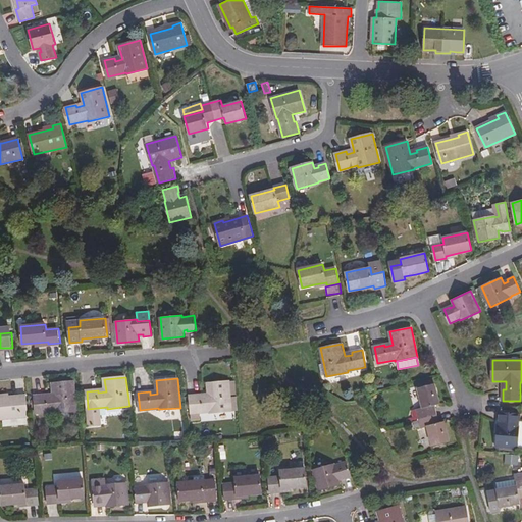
[(76,411),(74,381),(52,383),(54,396),(46,397),(46,394),(35,395),(37,412),(55,411),(55,413),(76,411)]
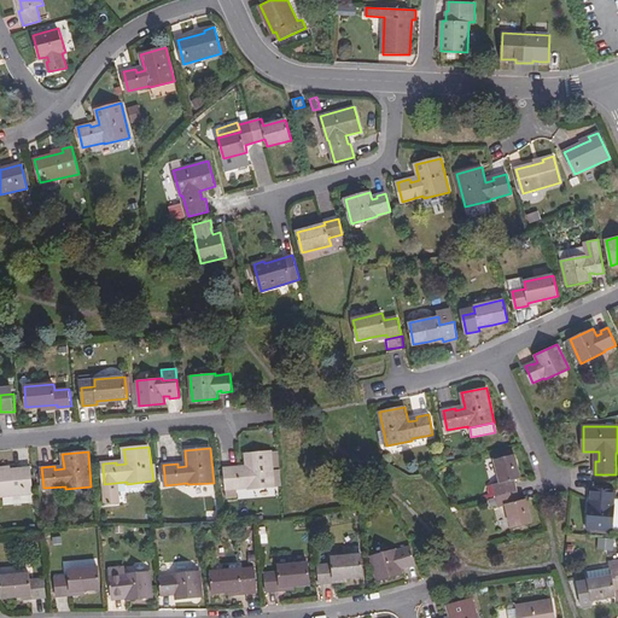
[(238,468),(226,468),(227,489),(250,488),(250,489),(275,487),(273,452),(246,454),(248,470),(239,471),(238,468)]
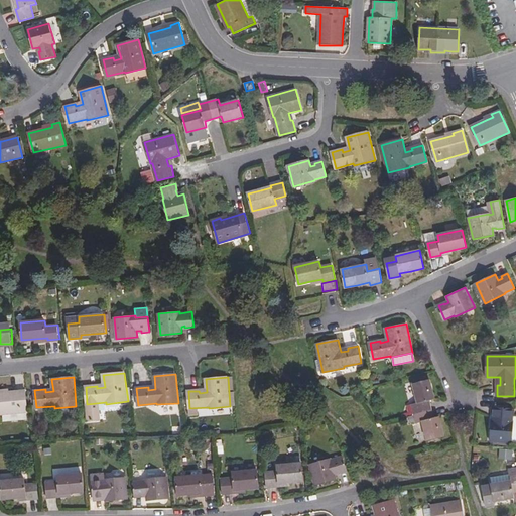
[(431,379),(413,383),(418,402),(412,404),(417,423),(423,421),(427,441),(445,437),(440,416),(435,417),(431,401),(435,400),(431,379)]
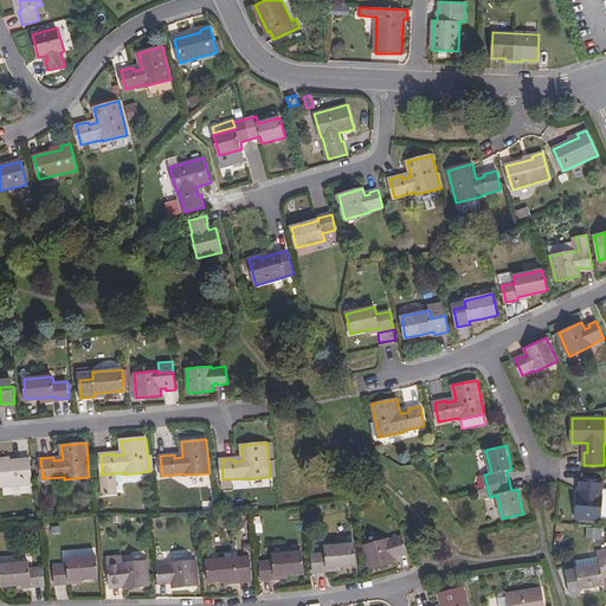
[(0,485),(32,483),(30,459),(11,461),(1,462),(1,459),(0,458),(0,485)]
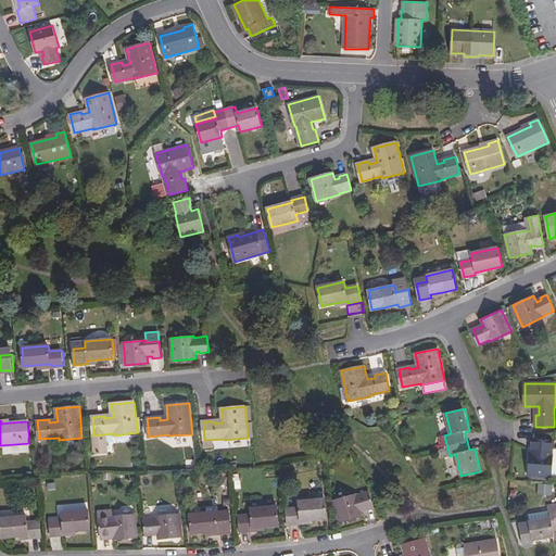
[(554,441),(531,439),(529,475),(555,476),(555,449),(553,449),(554,441)]
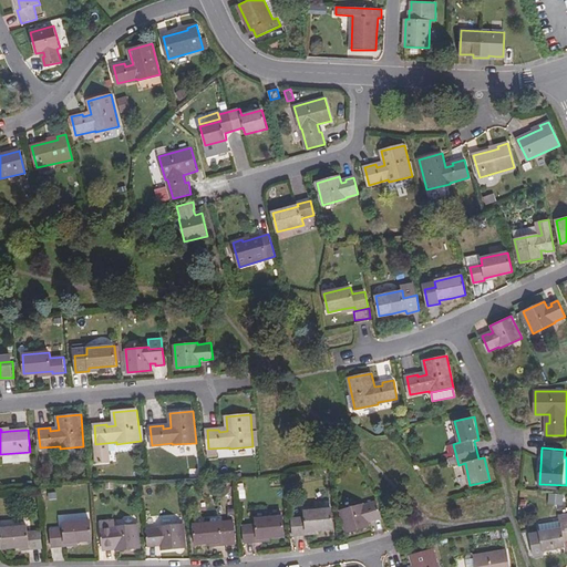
[(362,504),(340,511),(347,533),(369,526),(368,521),(372,519),(372,521),(381,518),(377,502),(363,506),(362,504)]
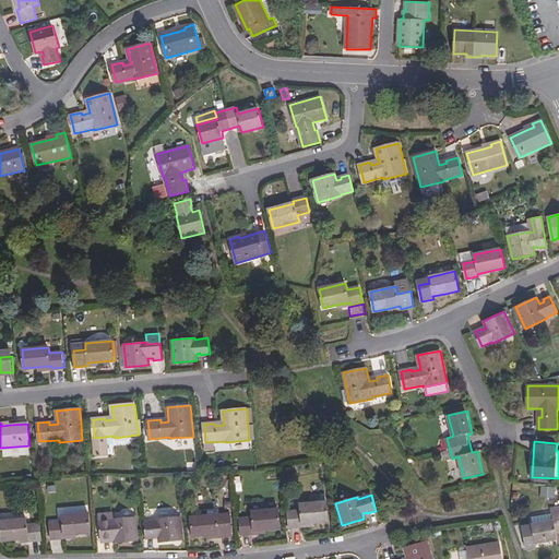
[(329,521),(328,501),(326,502),(316,502),(300,504),(300,511),(287,512),(289,527),(301,526),(301,523),(314,522),(329,521)]
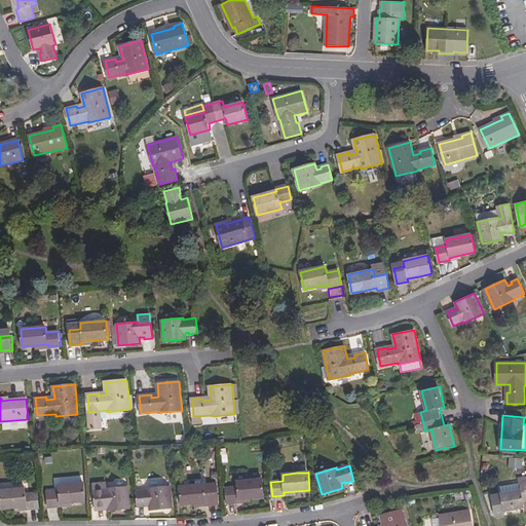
[(501,493),(500,493),(503,511),(524,508),(524,502),(525,501),(525,477),(518,478),(519,483),(520,490),(501,493)]
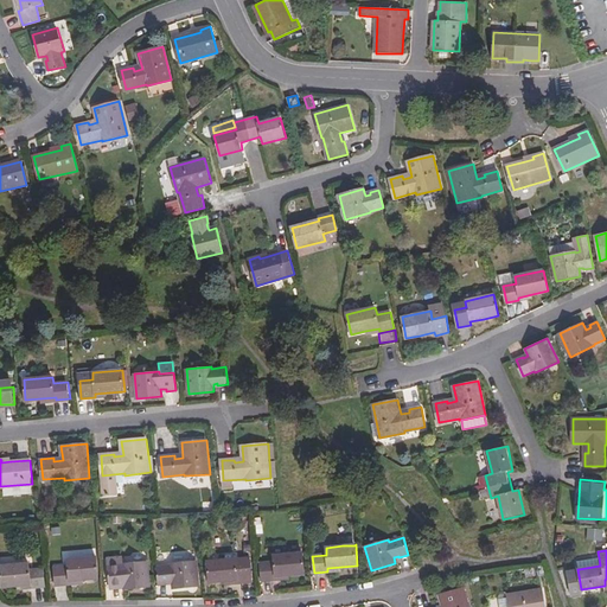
[(305,573),(304,553),(273,555),(274,562),(260,563),(262,580),(276,579),(275,576),(289,575),(305,573)]
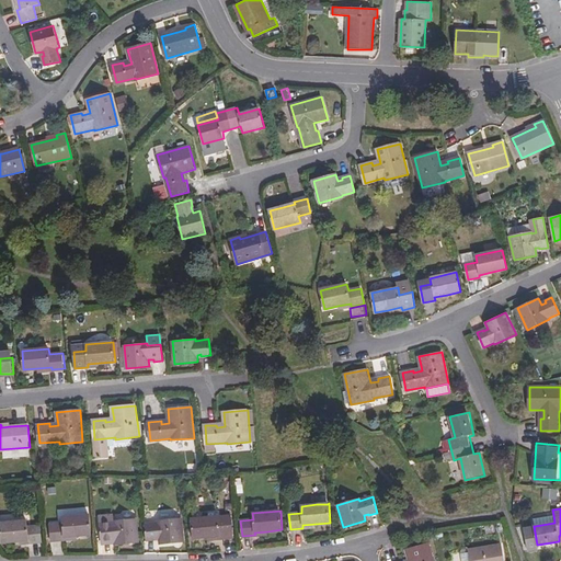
[(138,541),(136,518),(113,521),(114,523),(110,523),(109,514),(100,514),(102,540),(111,539),(111,537),(115,537),(116,544),(138,541)]
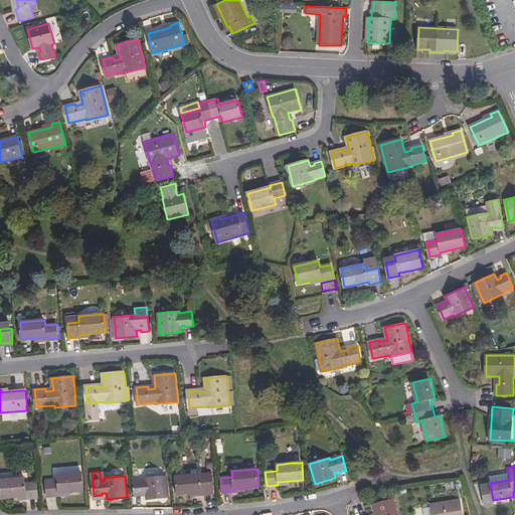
[(212,472),(176,476),(178,494),(190,492),(203,491),(203,494),(214,493),(212,472)]
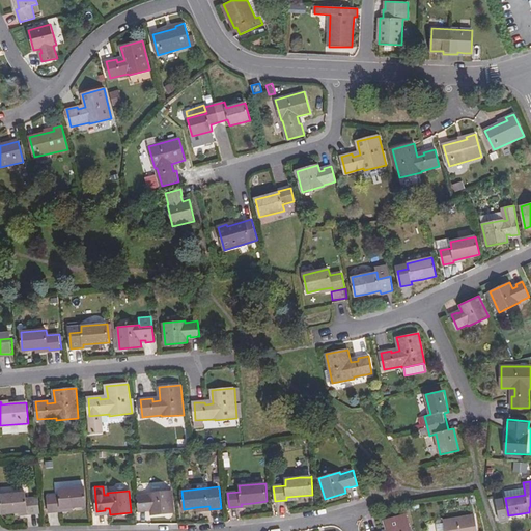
[(86,506),(85,487),(59,490),(59,496),(47,496),(48,511),(61,510),(60,507),(74,507),(86,506)]
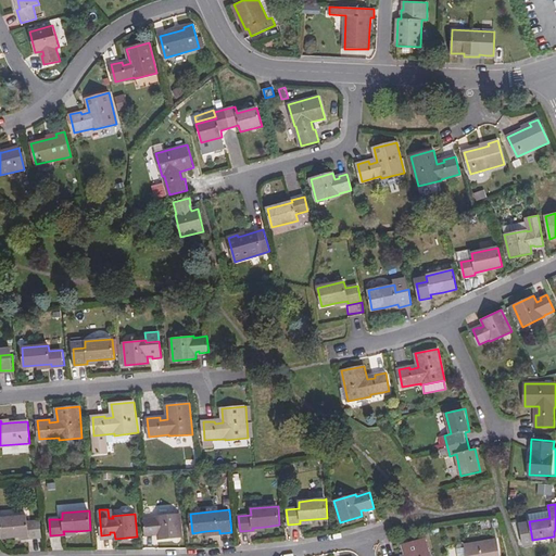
[(529,514),(530,521),(550,518),(548,510),(529,514)]
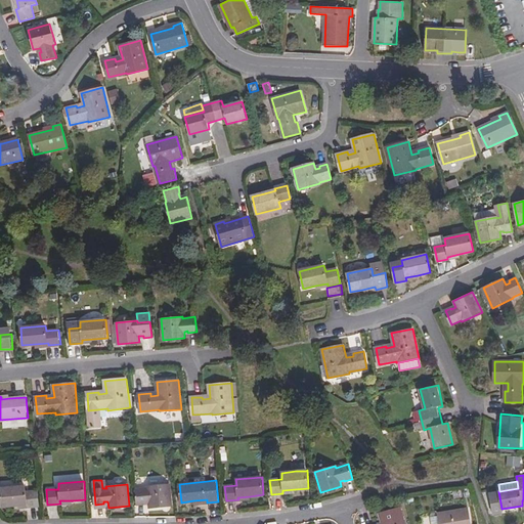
[(148,488),(136,489),(138,505),(146,504),(146,501),(150,501),(150,508),(172,506),(170,483),(148,486),(148,488)]
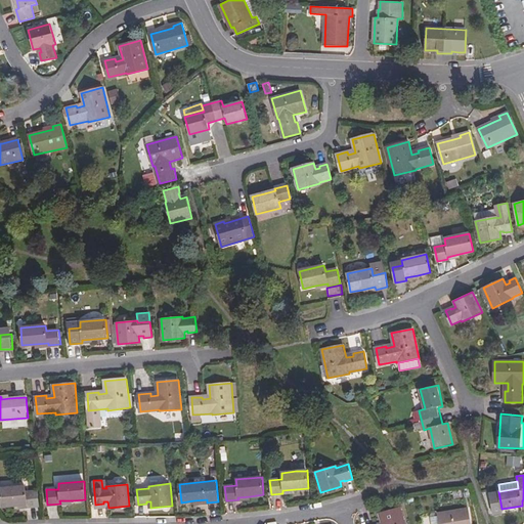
[(27,486),(0,487),(1,506),(15,505),(27,504),(27,507),(40,506),(39,490),(27,491),(27,486)]
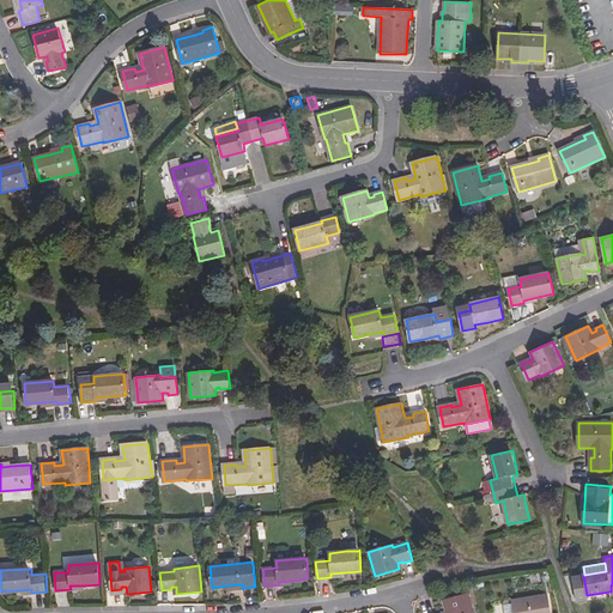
[(473,612),(468,594),(444,601),(447,612),(473,612)]
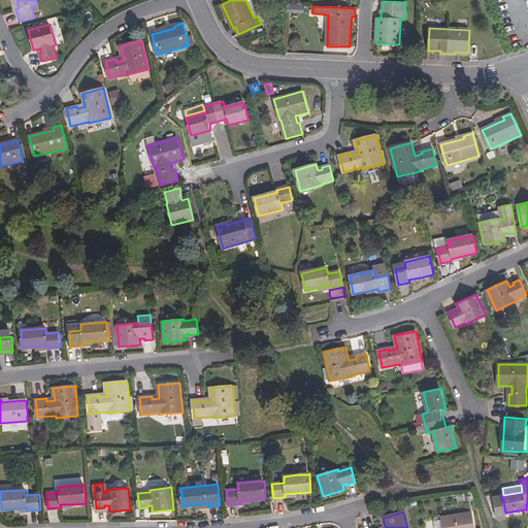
[(473,527),(471,513),(442,518),(443,527),(473,527)]
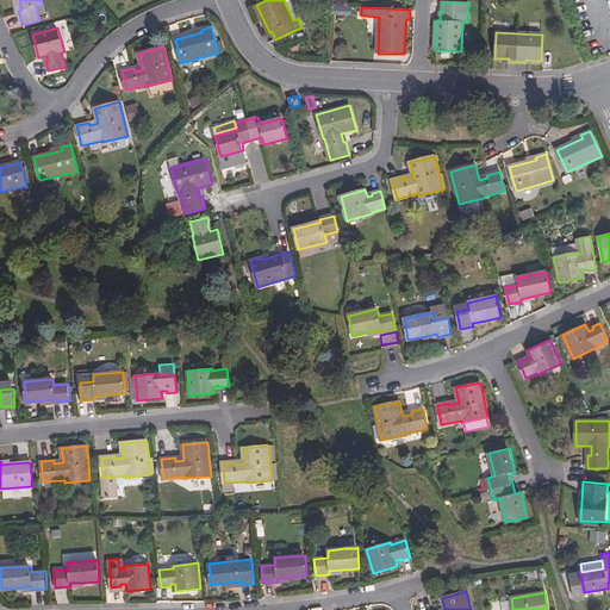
All buildings are outlined.
